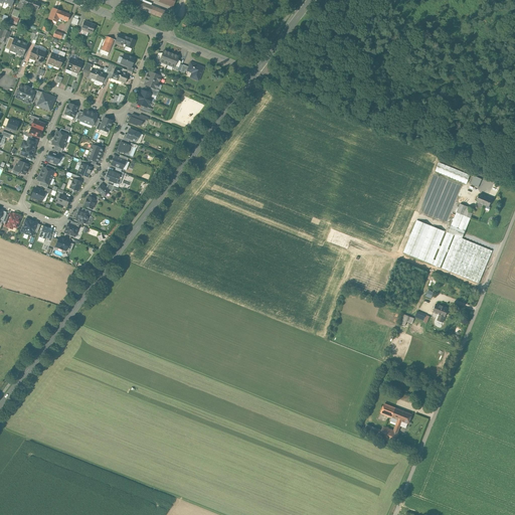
[(20,0),(20,2),(18,7),(25,9),(27,5),(30,6),(30,7),(36,10),(39,3),(32,0),(31,0),(20,0)]
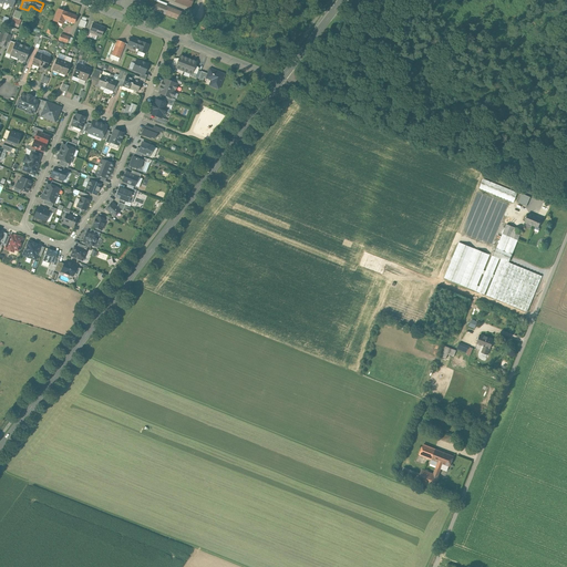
[(181,12),(151,0),(146,0),(144,7),(177,20),(181,12)]
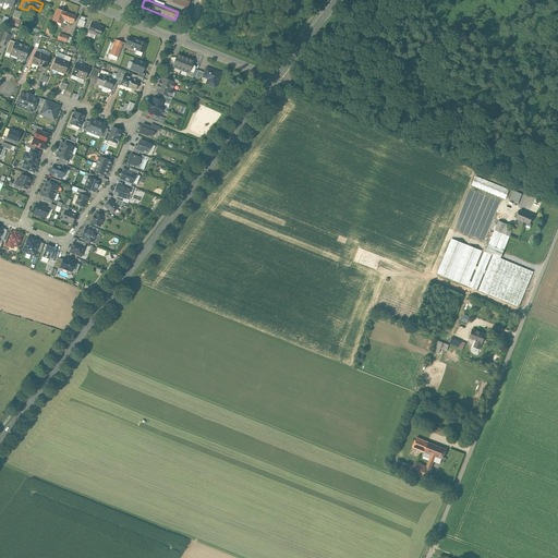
[(65,12),(57,9),(52,21),(57,22),(59,21),(62,22),(63,19),(65,12)]
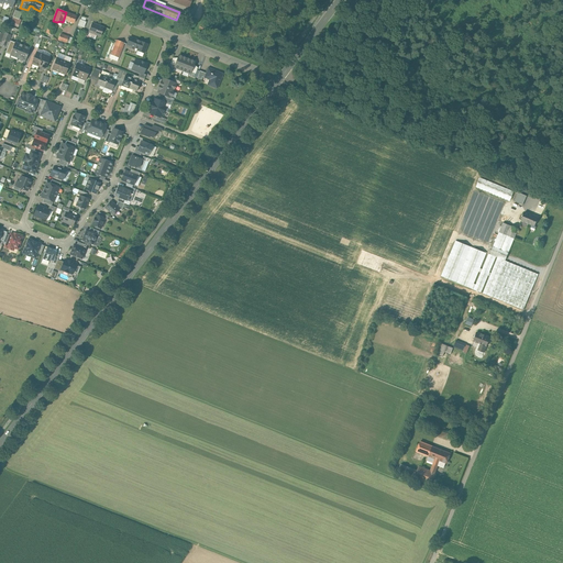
[(76,17),(66,12),(64,19),(74,23),(76,17)]
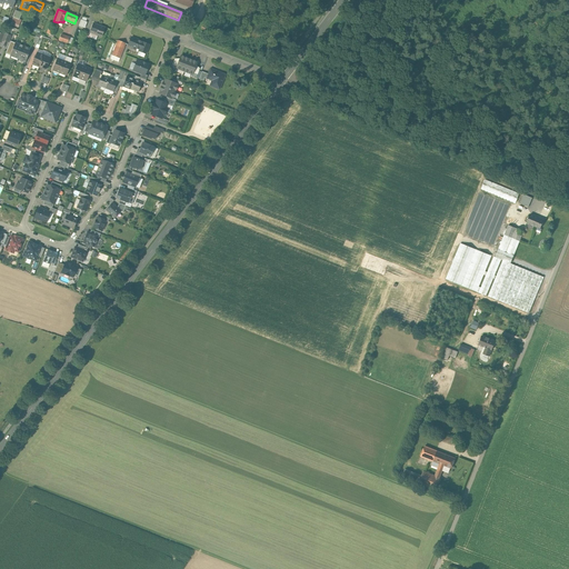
[(57,26),(51,23),(47,32),(49,33),(48,36),(52,38),(57,26)]
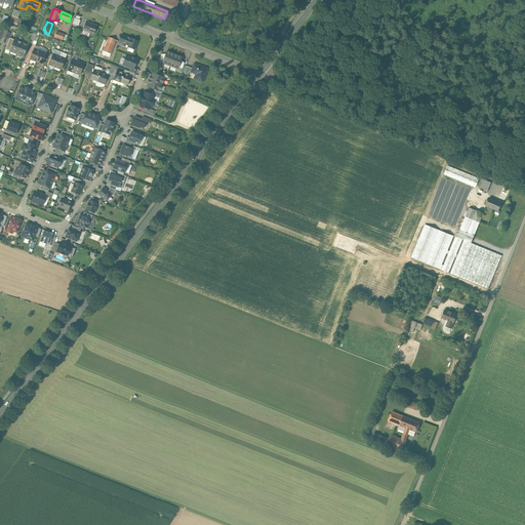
[(96,26),(86,22),(83,30),(93,34),(96,26)]
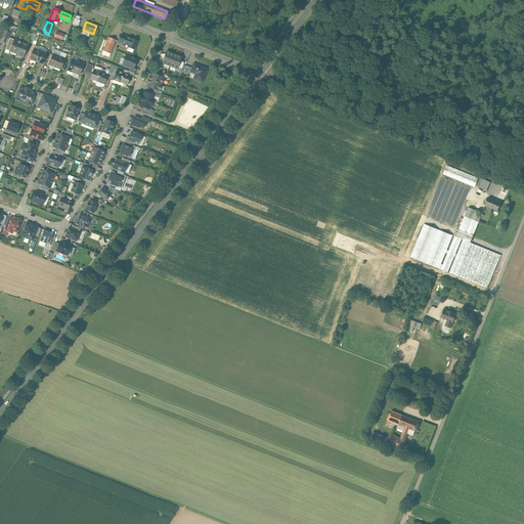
[(137,41),(131,39),(121,35),(118,41),(129,45),(128,47),(134,49),(137,41)]
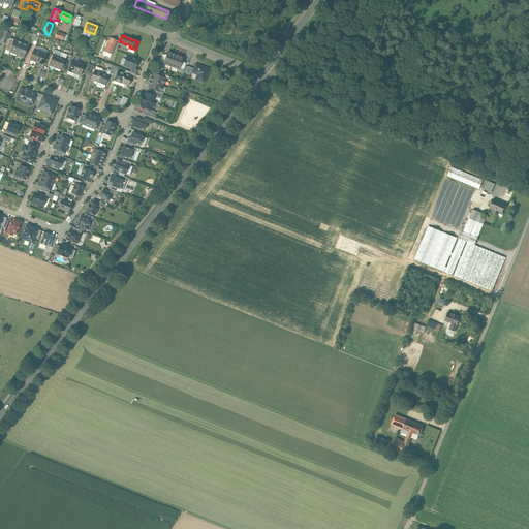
[(110,37),(104,52),(112,54),(117,40),(110,37)]
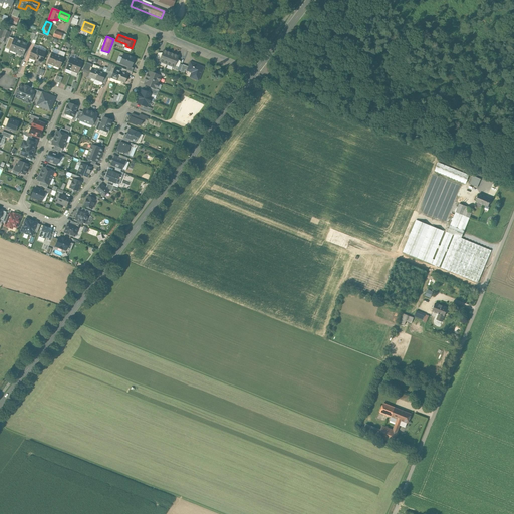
[(20,41),(13,38),(9,50),(16,52),(20,41)]
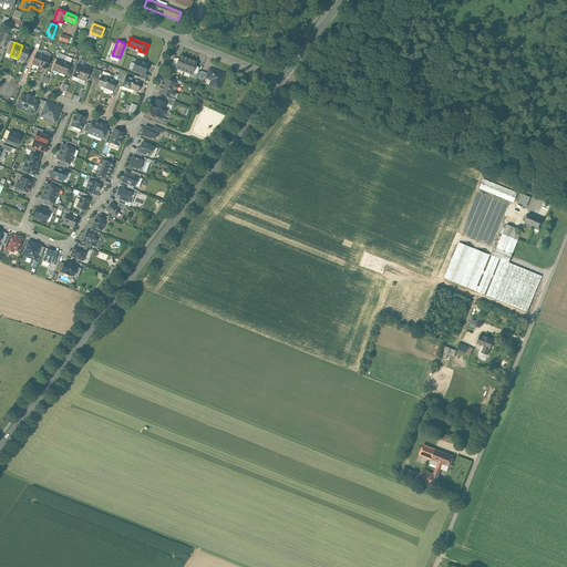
[(30,49),(22,45),(18,58),(26,61),(30,49)]
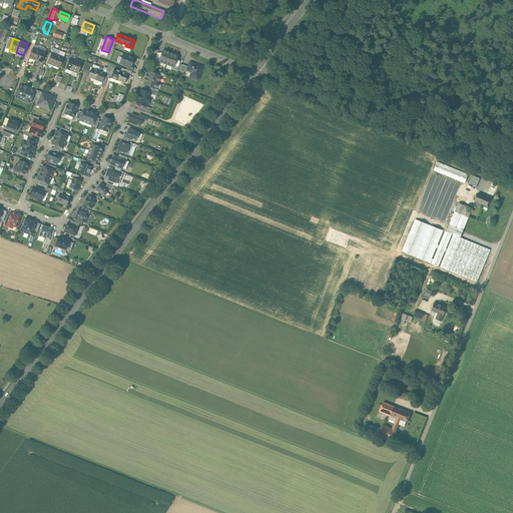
[(39,50),(33,48),(29,58),(35,61),(39,50)]
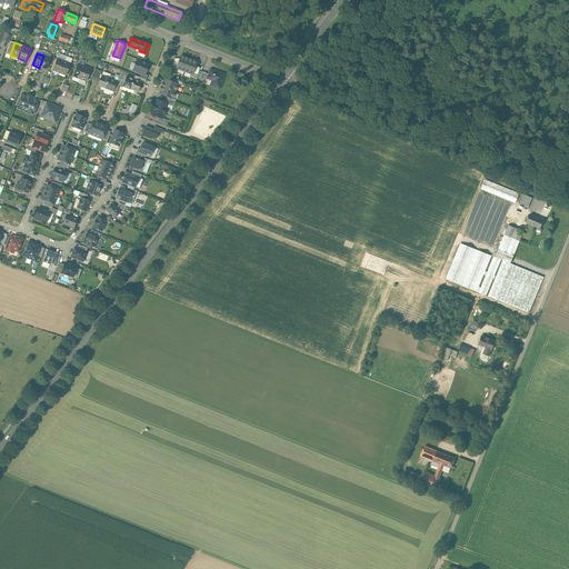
[(50,58),(43,56),(39,68),(46,70),(50,58)]
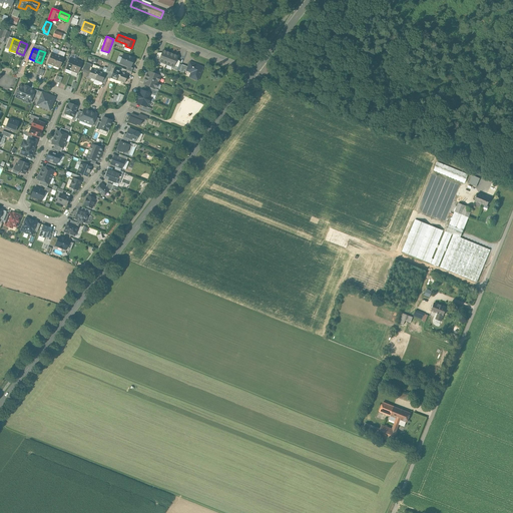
[(167,51),(163,50),(162,53),(159,59),(158,61),(166,64),(170,53),(167,52),(167,51)]
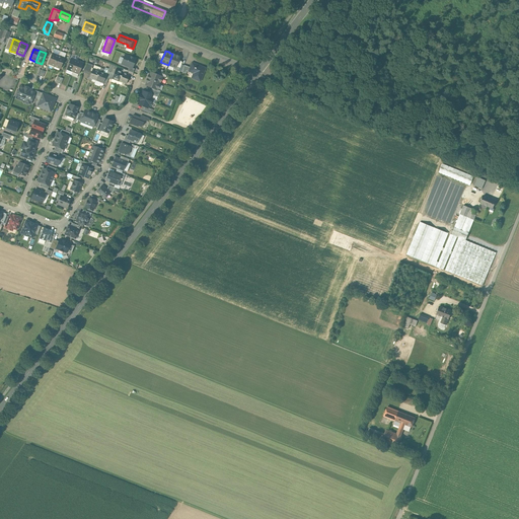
[(58,56),(52,54),(48,64),(54,66),(58,56)]
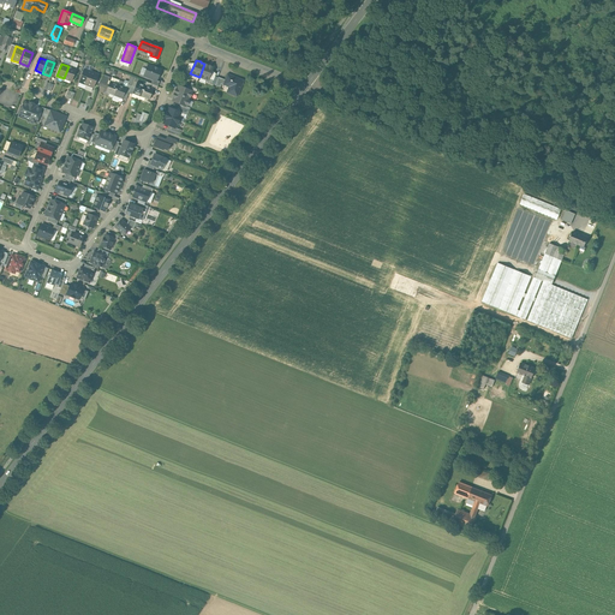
[(208,65),(204,64),(199,77),(208,81),(209,78),(212,71),(214,67),(208,65)]
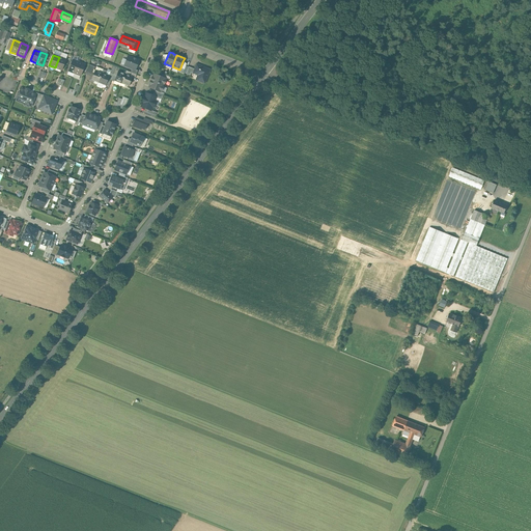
[(134,58),(128,56),(124,65),(132,68),(135,70),(139,60),(136,59),(134,58)]
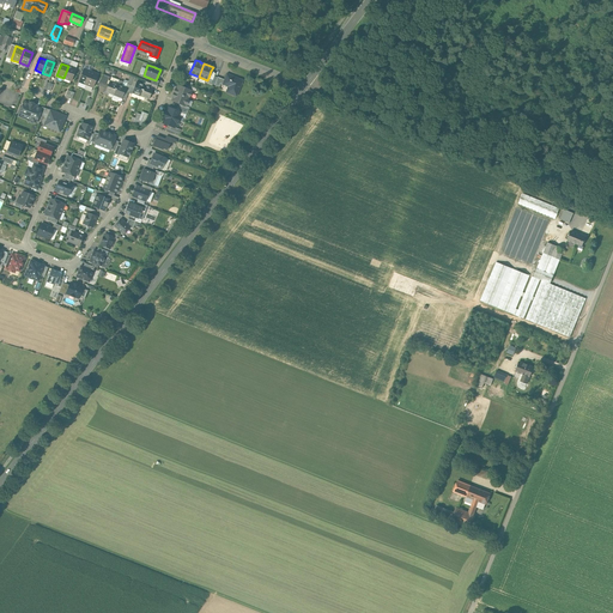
[(76,70),(68,66),(64,78),(72,80),(76,70)]
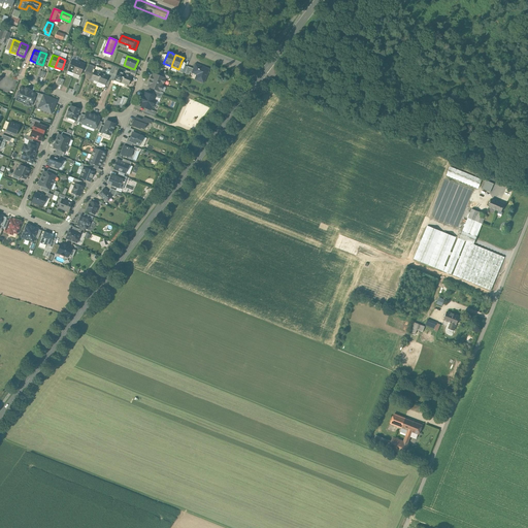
[(78,62),(72,60),(68,70),(74,72),(78,62)]
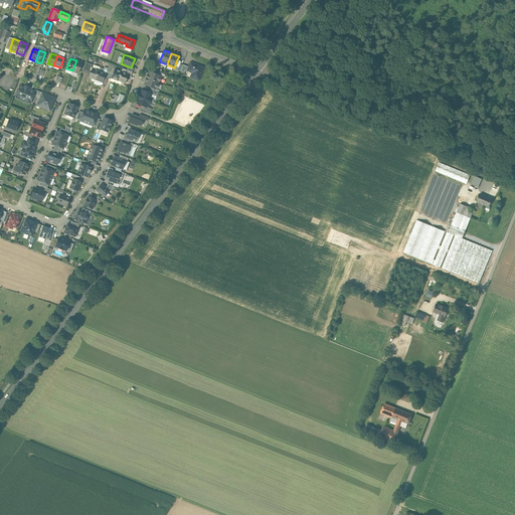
[(82,63),(76,60),(72,70),(78,72),(82,63)]
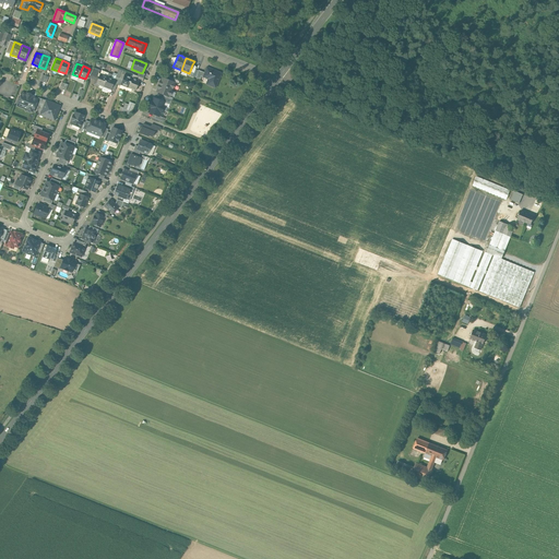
[(99,71),(93,68),(91,74),(97,76),(99,71)]
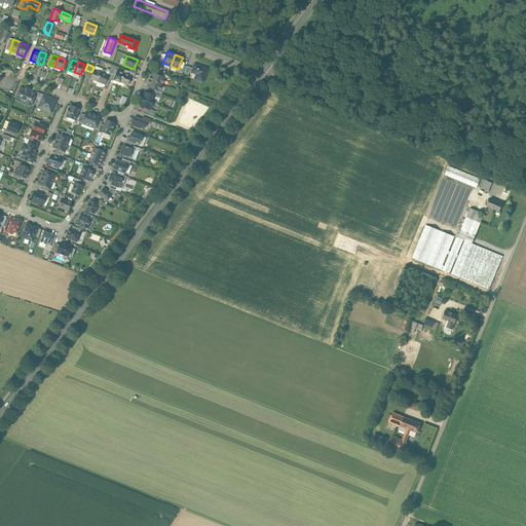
[(208,69),(194,64),(191,73),(195,74),(194,79),(202,82),(208,69)]
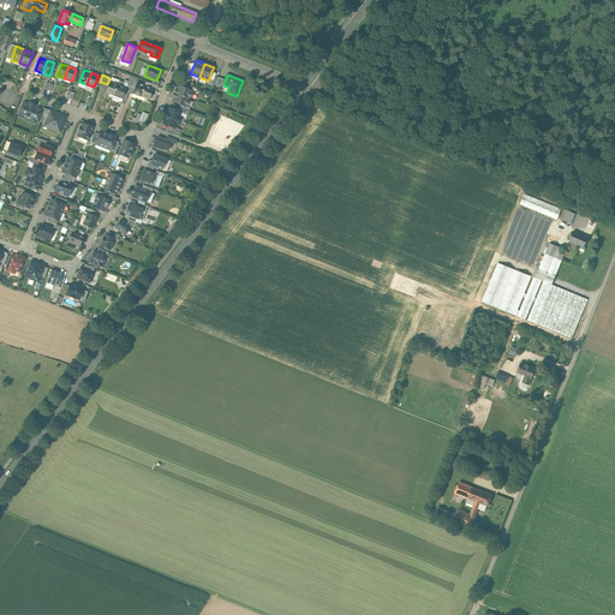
[(112,77),(106,91),(114,95),(119,81),(112,77)]
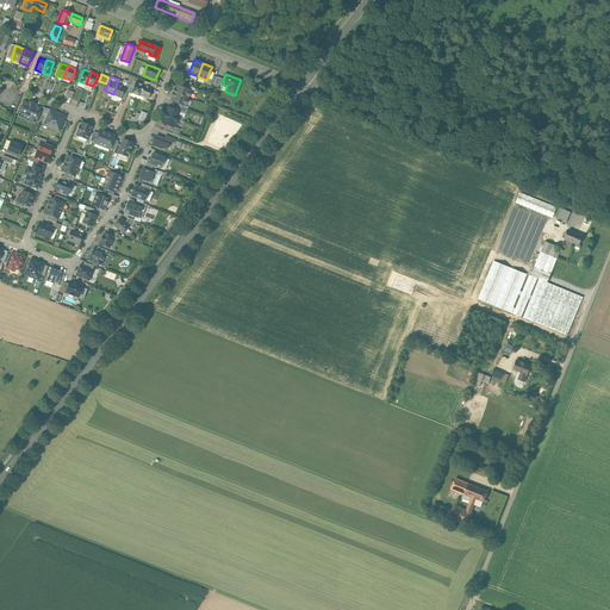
[(123,81),(119,80),(118,80),(113,94),(125,99),(128,92),(124,91),(125,87),(126,83),(126,82),(128,81),(124,80),(123,81)]
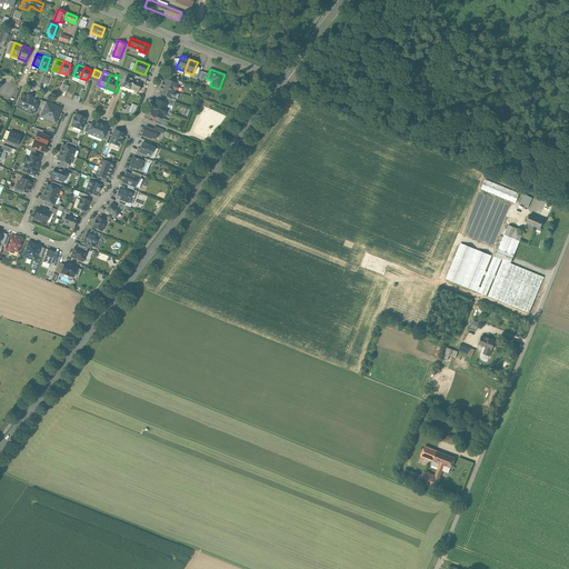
[(133,80),(126,77),(125,81),(122,86),(123,87),(130,89),(133,80)]
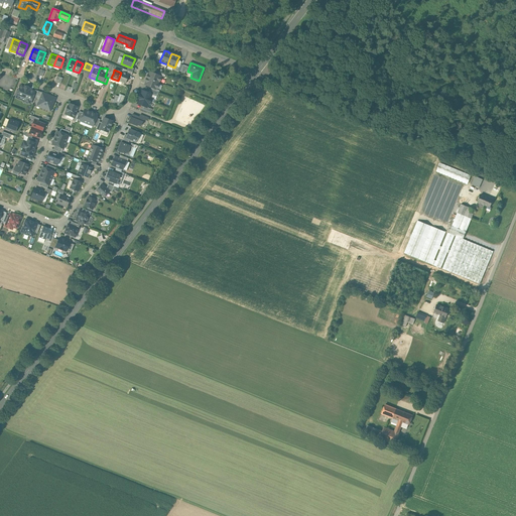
[(156,75),(149,72),(148,75),(147,75),(146,78),(158,83),(160,77),(161,77),(156,75)]
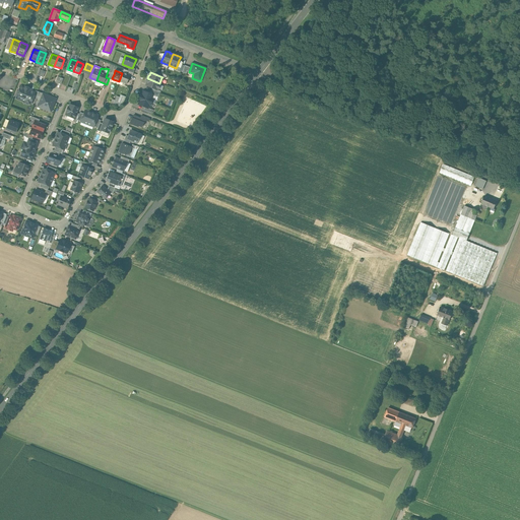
[(126,74),(122,73),(119,81),(126,84),(129,76),(126,74)]
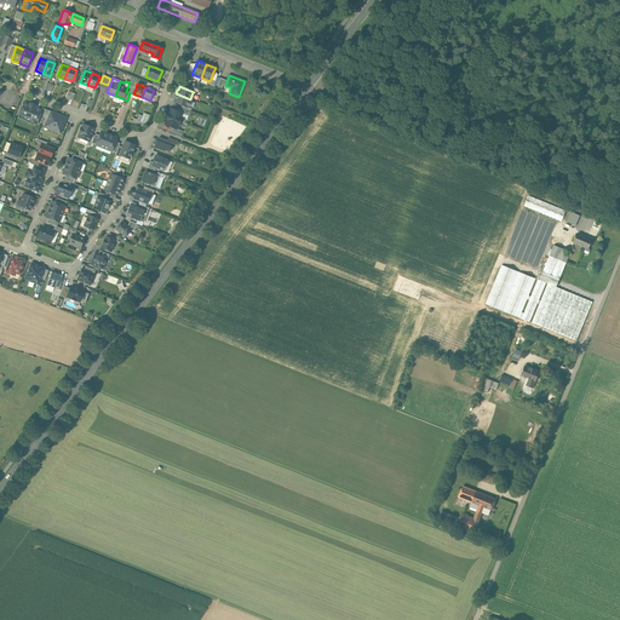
[(190,99),(176,93),(174,98),(176,98),(173,102),(182,105),(187,108),(187,107),(190,99)]
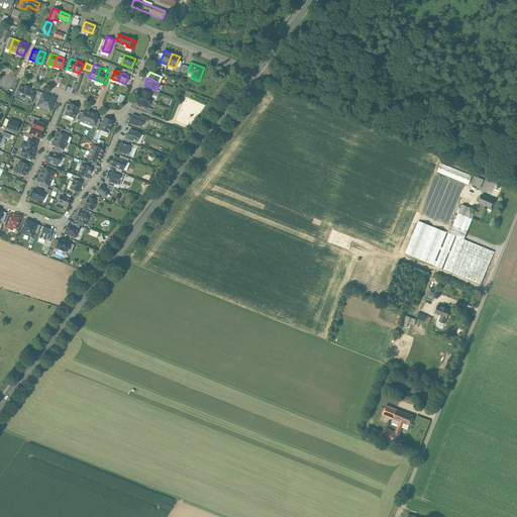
[(24,87),(20,85),(15,98),(23,101),(24,99),(31,102),(32,99),(35,91),(29,89),(30,88),(24,86),(24,87)]
